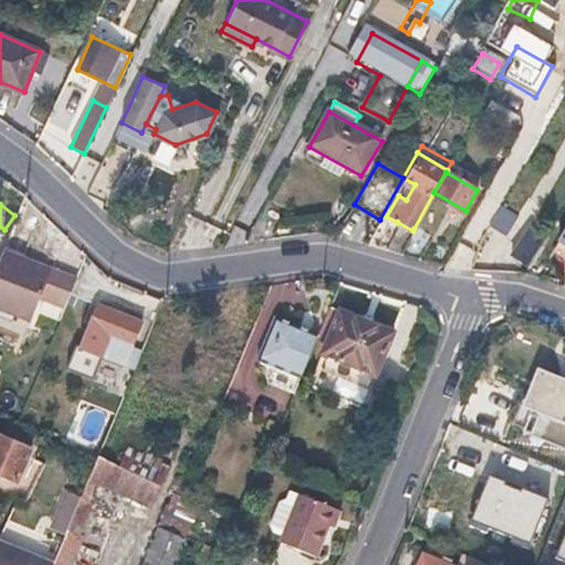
[(400,254),(413,231),(397,222),(383,248),(400,254)]
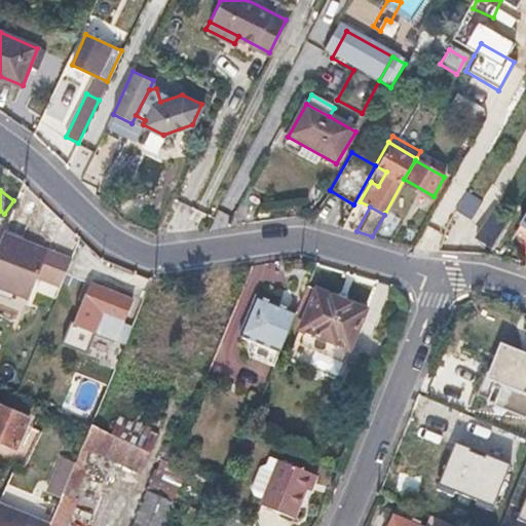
[(475,238),(491,249),(510,218),(493,208),(475,238)]
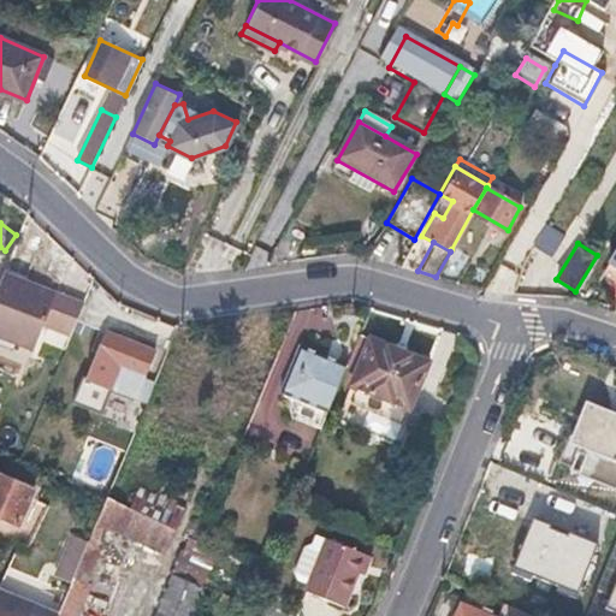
[(450,252),(436,277),(457,282),(469,260),(451,249),(450,252)]
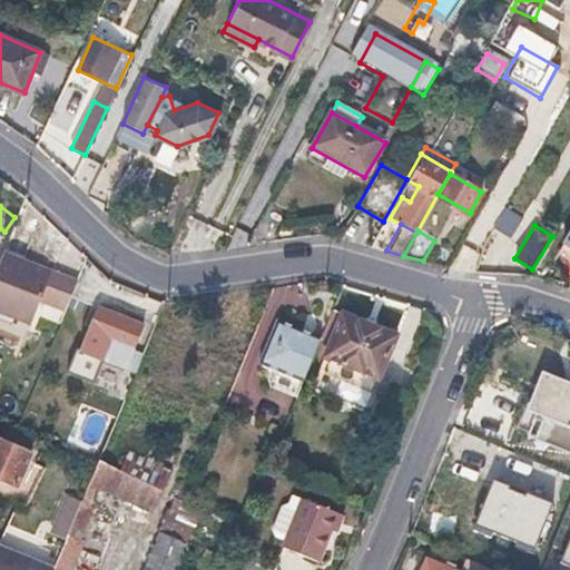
[(442,247),(432,263),(446,269),(454,254),(442,247)]
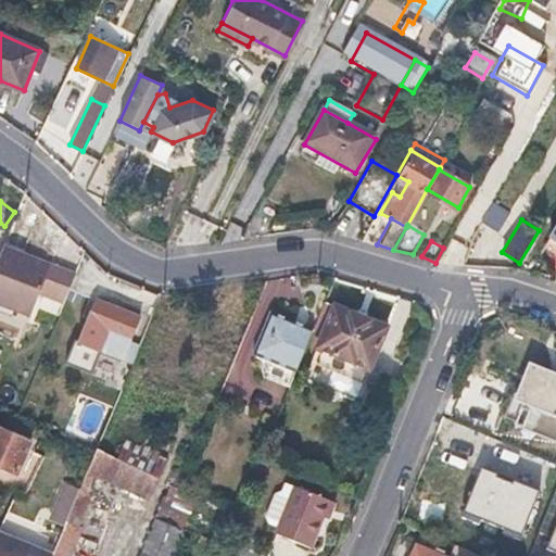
[(75,277),(51,267),(2,249),(0,253),(0,326),(22,336),(32,313),(57,323),(75,277)]
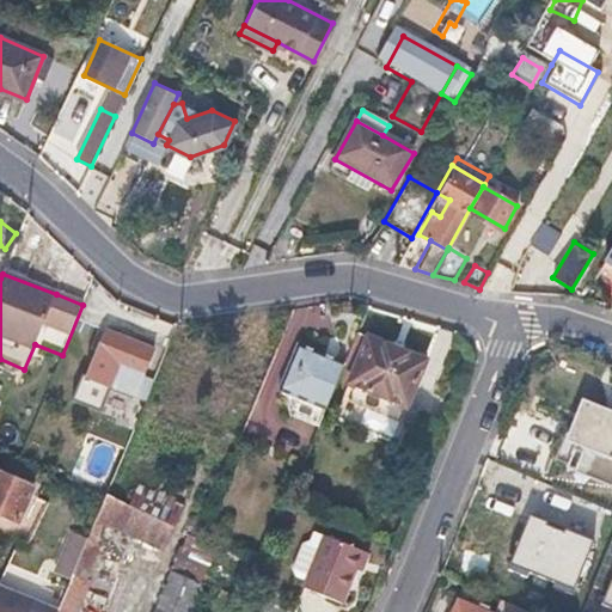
[(344,362),(338,378),(348,383),(347,387),(405,411),(426,361),(356,332),(344,362)]
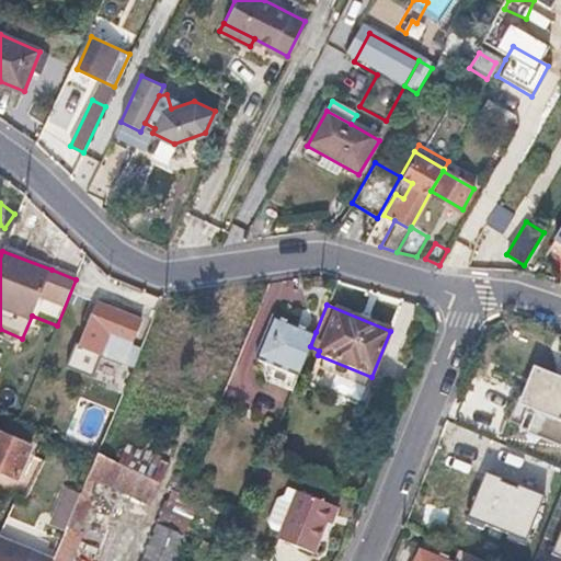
[(101,357),(102,354),(103,351),(125,361),(139,323),(96,306),(79,347),(101,357)]
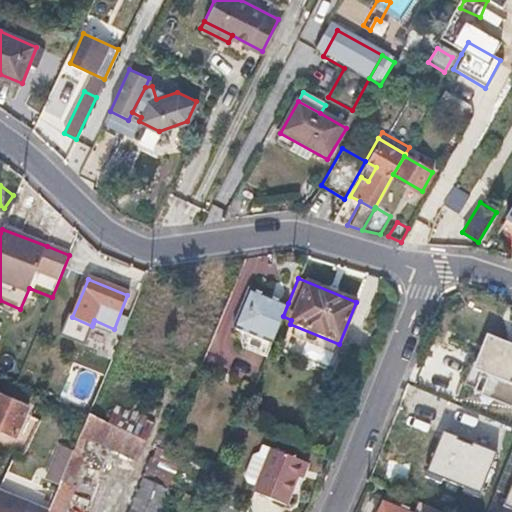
[(272,342),(283,316),(288,303),(248,288),(233,326),(248,332),(272,342)]
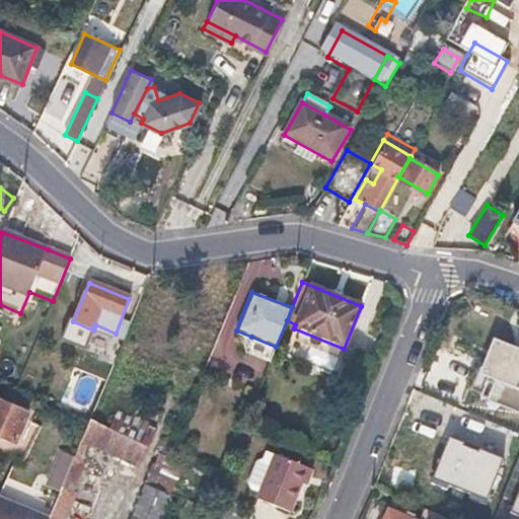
[(245,351),(271,361),(276,347),(251,337),(245,351)]
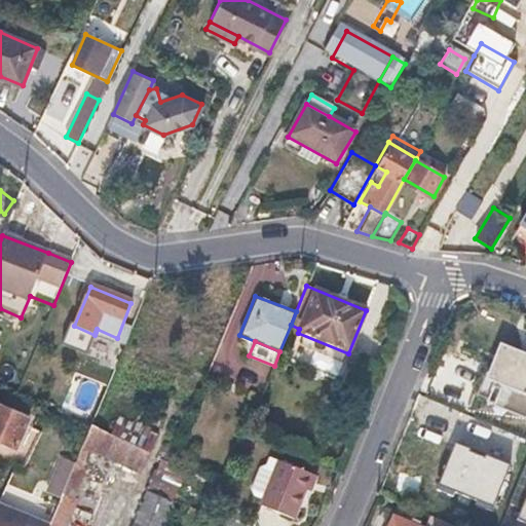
[(525,415),(525,375),(493,364),(480,397),(525,415)]
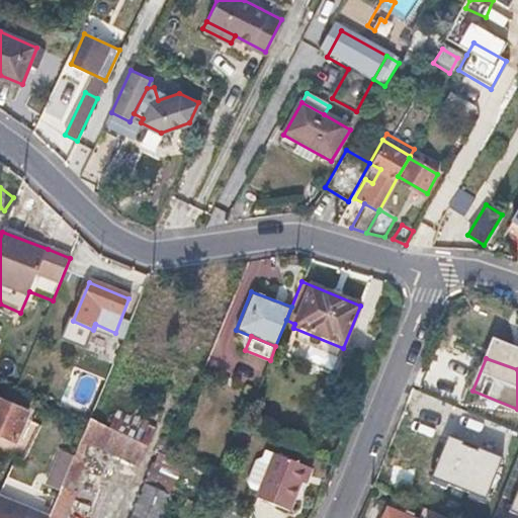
[(0,435),(14,442),(28,412),(0,399),(0,435)]
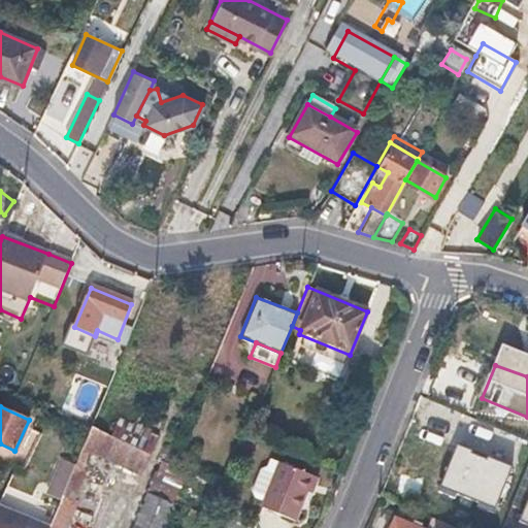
[(165,418),(150,410),(134,449),(150,456),(158,438),(156,437),(165,418)]
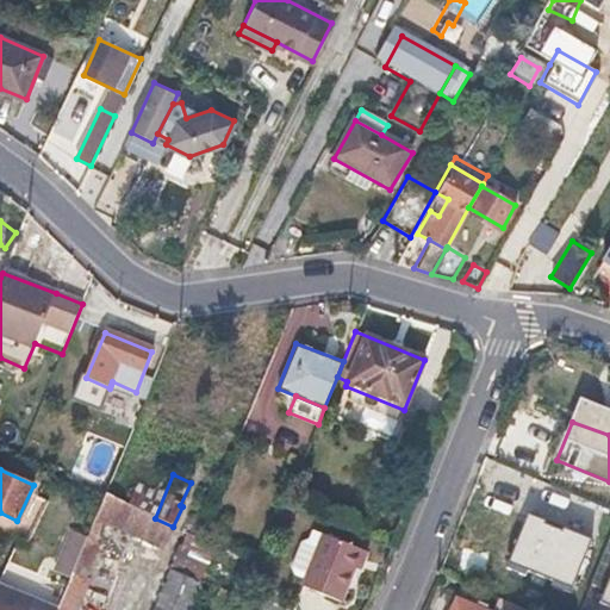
[(73,609),(74,609),(88,577),(86,576),(99,542),(94,540),(103,518),(163,549),(173,527),(155,518),(105,493),(56,609),(73,609)]
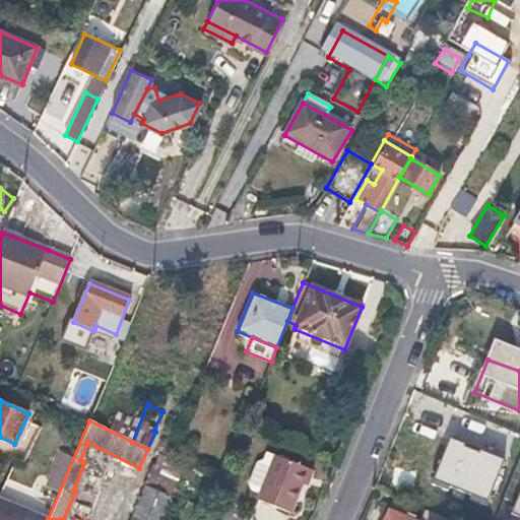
[(454,440),(440,484),(496,502),(510,458),(454,440)]
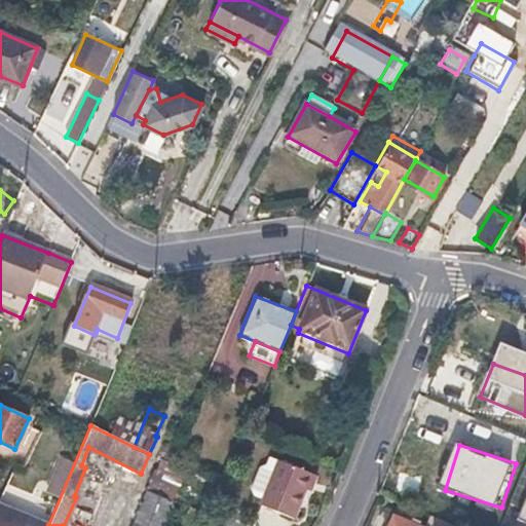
[(260,506),(276,513),(293,520),(305,490),(311,475),(278,461),(277,462),(268,458),(265,465),(260,468),(251,491),(253,496),(262,500),(260,506)]
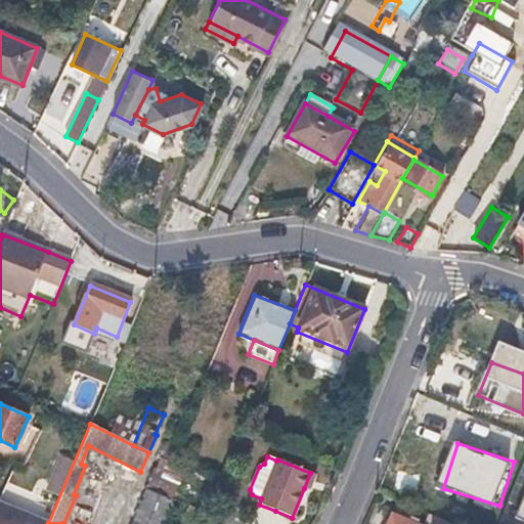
[(156,472),(175,480),(195,488),(179,523),(195,523),(215,480),(162,459),(156,472)]
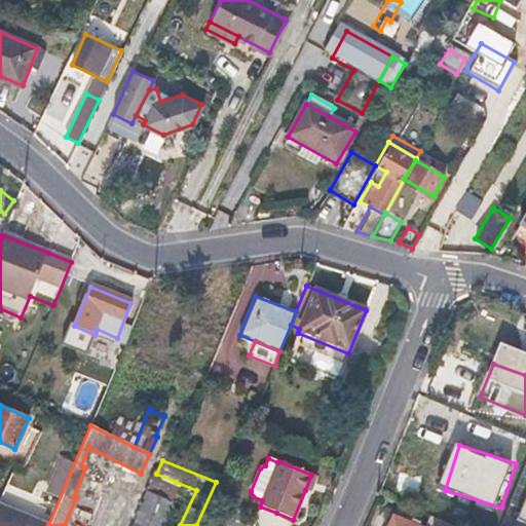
[(316,477),(311,475),(305,490),(309,492),(316,477)]
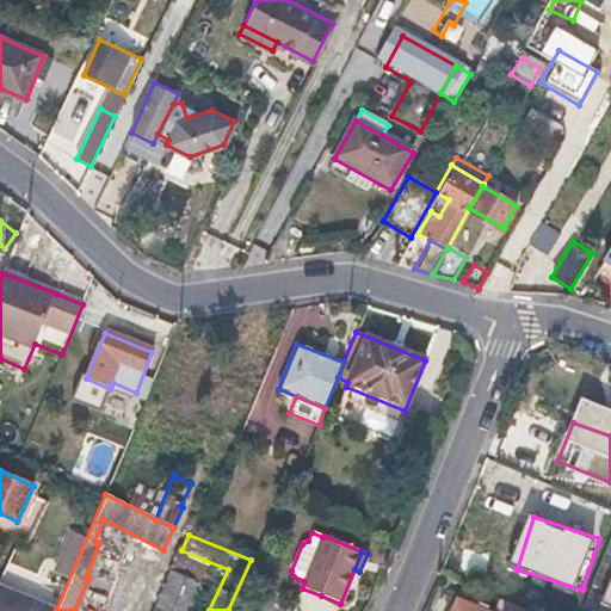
[(187,610),(199,582),(173,571),(155,610),(187,610)]
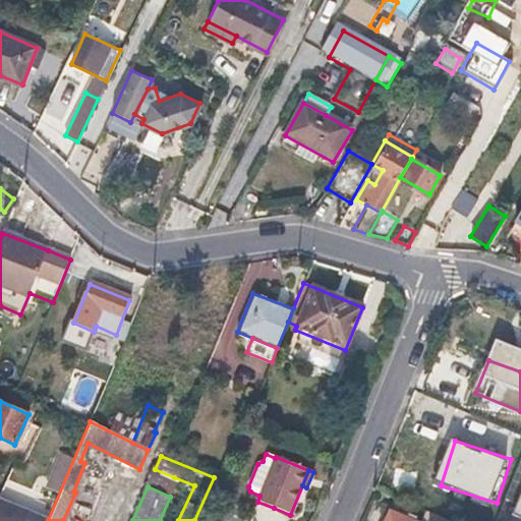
[(45,520),(0,502),(0,520),(45,520)]
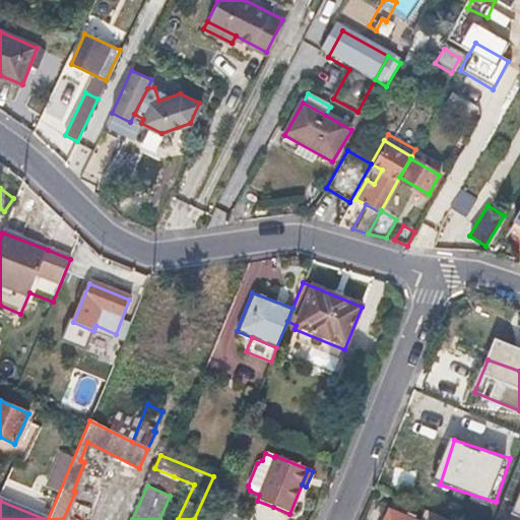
[(411,519),(389,511),(385,519),(411,519)]
